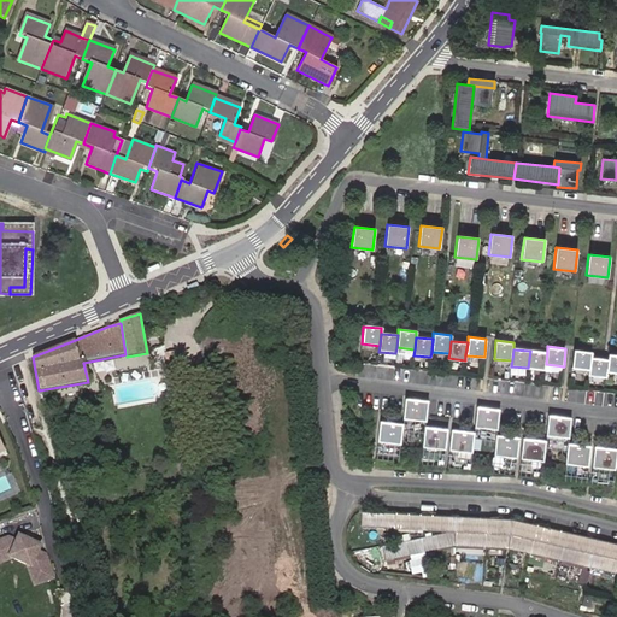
[(546,364),(547,352),(530,351),(528,368),(545,369),(546,364)]
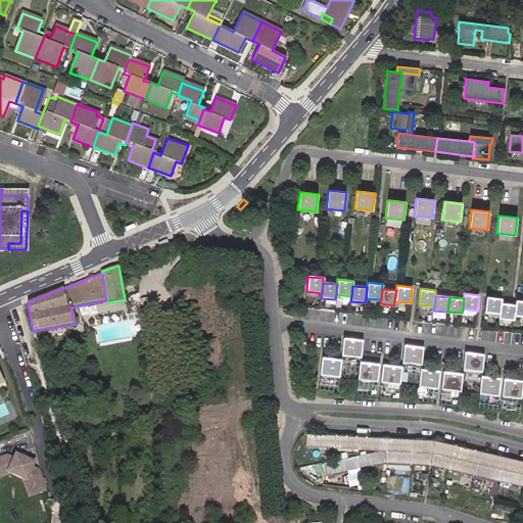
[(502,303),(503,298),(487,297),(485,312),(502,314),(502,303)]
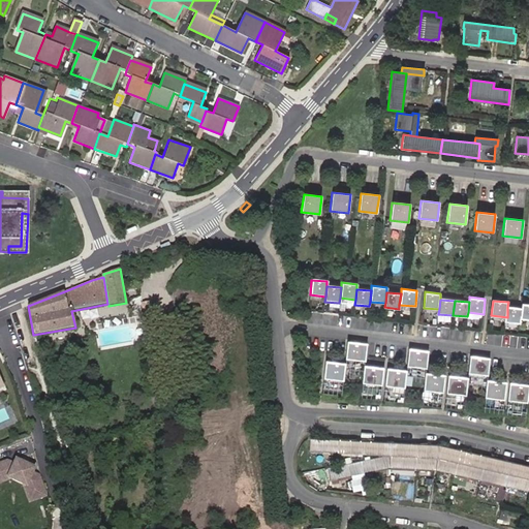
[(152,312),(150,303),(142,304),(144,313),(152,312)]
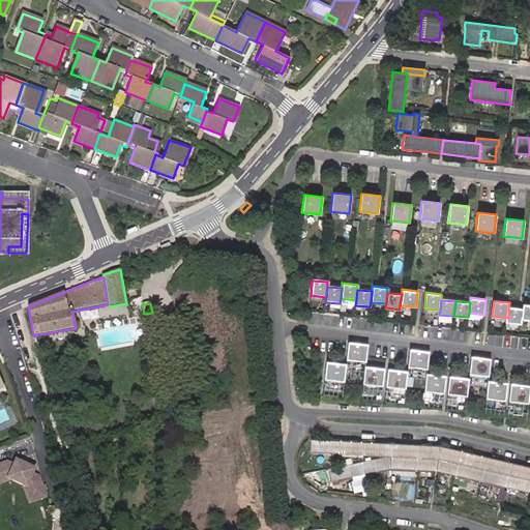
[(522,319),(523,308),(508,307),(508,318),(507,323),(522,324),(522,319)]
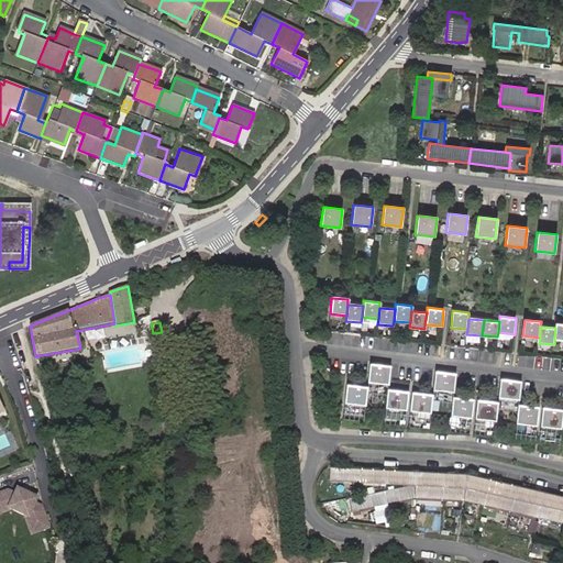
[(388,385),(390,366),(370,364),(367,383),(388,385)]
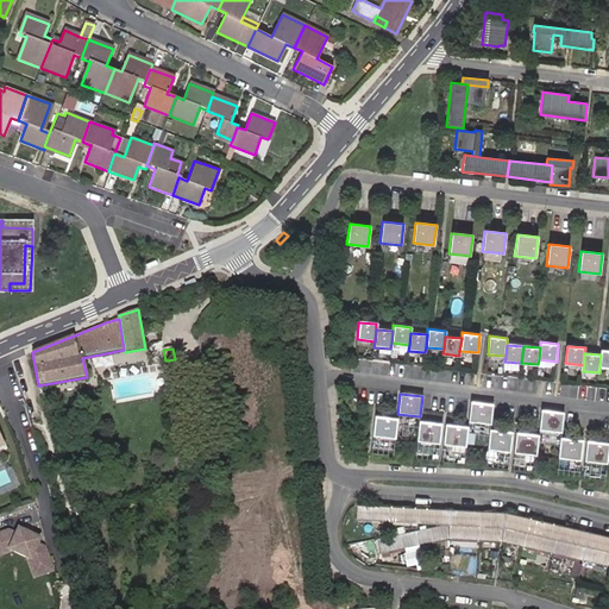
[(493,424),(494,403),(471,401),(469,422),(493,424)]
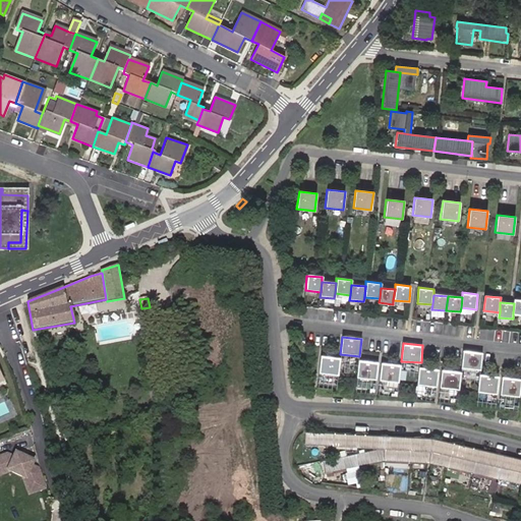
[(481,369),(482,352),(463,351),(462,368),(481,369)]
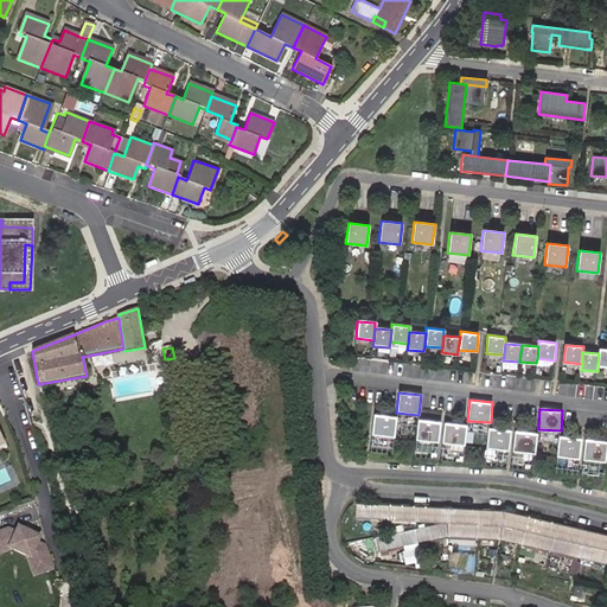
[(395,438),(397,417),(375,414),(372,435),(395,438)]
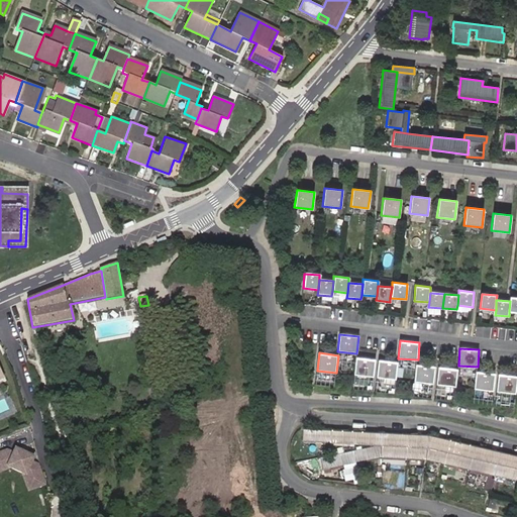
[(375,376),(376,358),(356,357),(354,375),(375,376)]
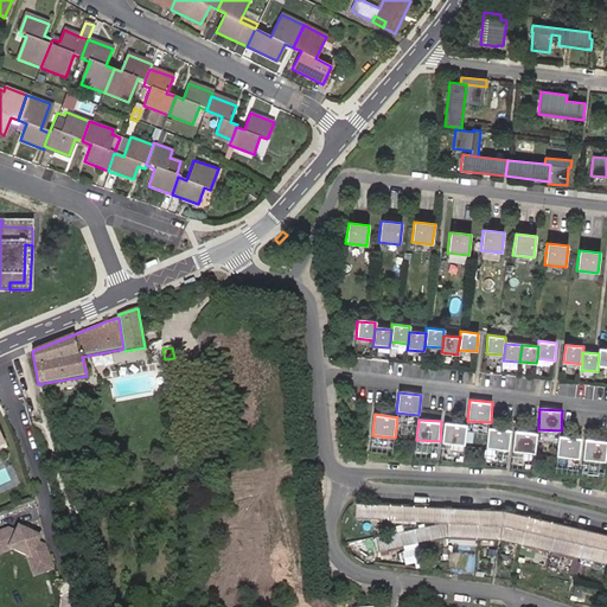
[(466,445),(468,425),(445,422),(442,442),(466,445)]
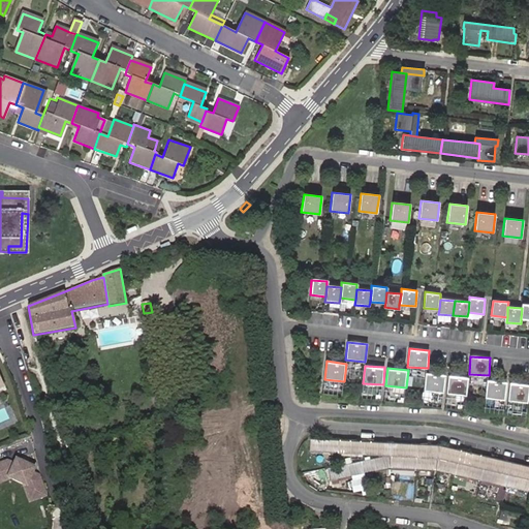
[(444,393),(445,374),(426,373),(424,391),(444,393)]
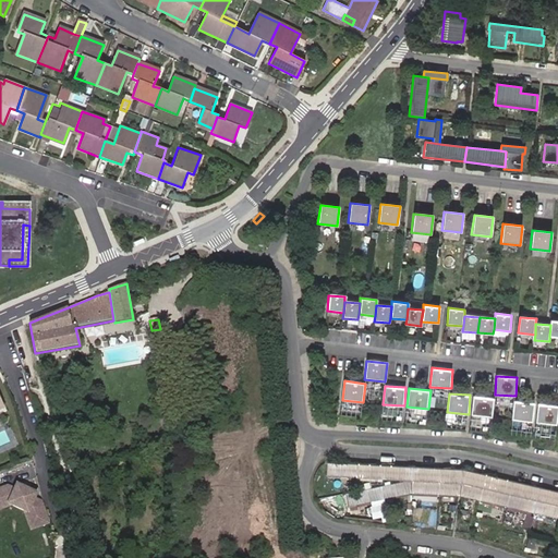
[(493,416),(494,398),(473,396),(472,415),(493,416)]
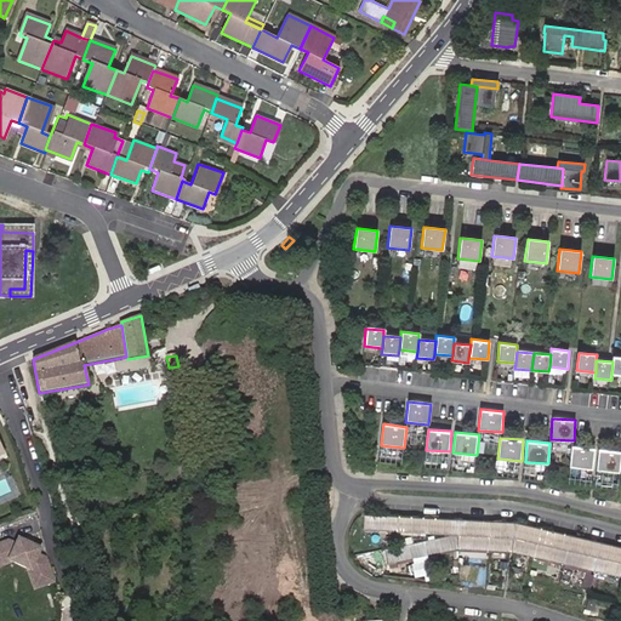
[(593,469),(596,449),(571,446),(570,467),(593,469)]
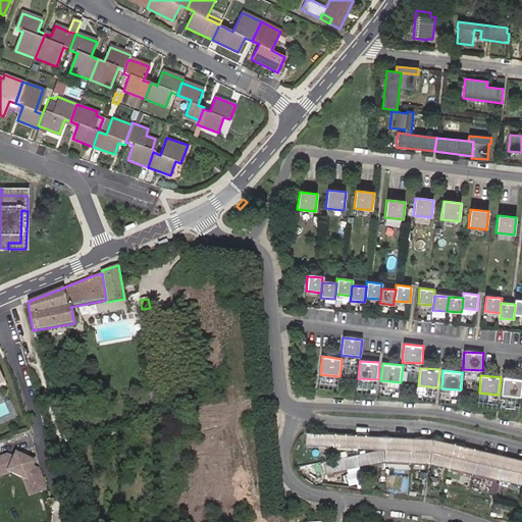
[(521,397),(521,393),(521,379),(503,378),(502,396),(521,397)]
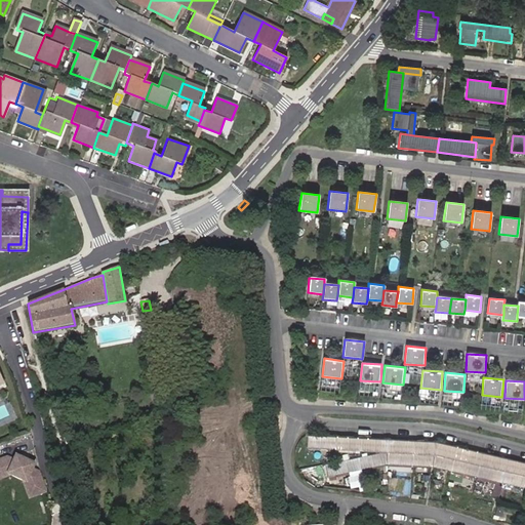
[(308,435),(307,447),(332,449),(332,436),(308,435)]
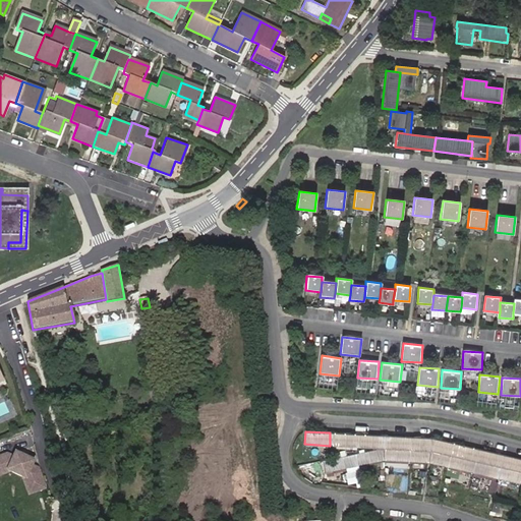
[(330,432),(330,446),(354,447),(355,435),(330,432)]
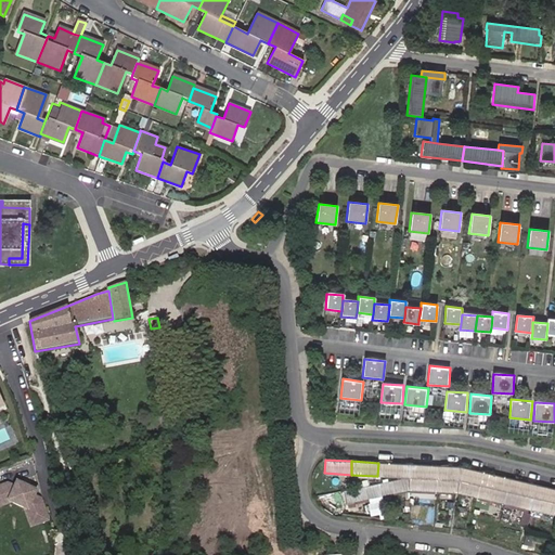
[(378,463),(377,476),(404,477),(405,464),(378,463)]
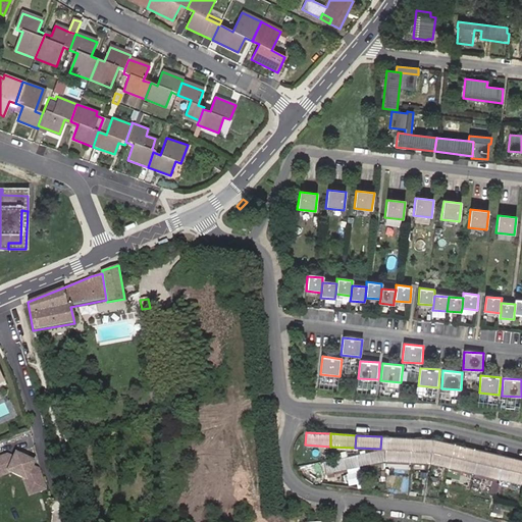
[(381,436),(380,449),(406,451),(406,437),(381,436)]
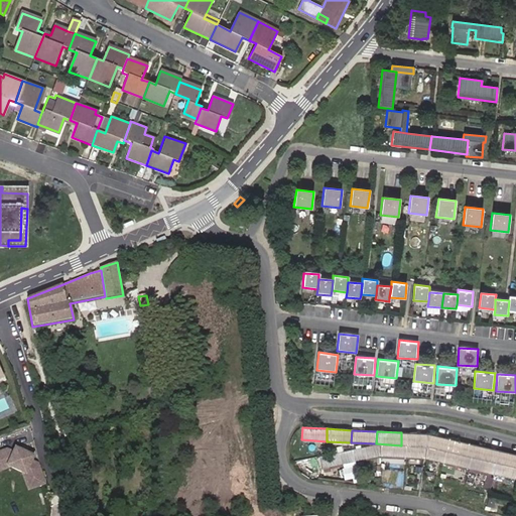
[(401,432),(401,445),(425,446),(426,434),(401,432)]
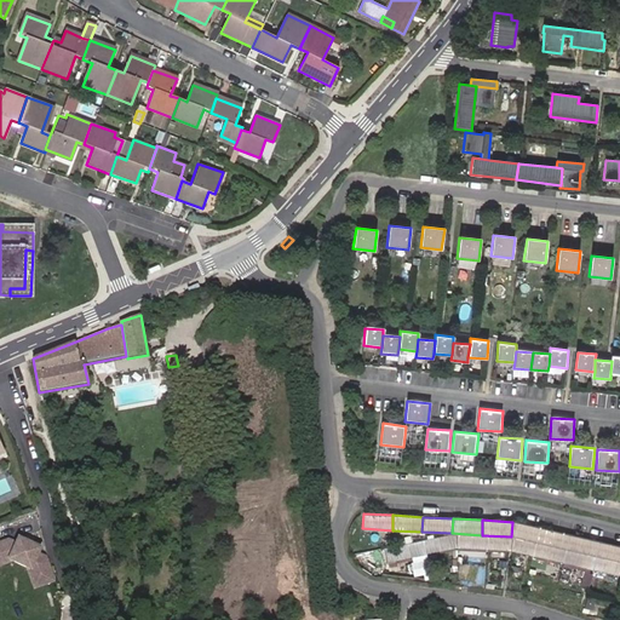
[(541,551),(546,529),(515,522),(514,544),(541,551)]
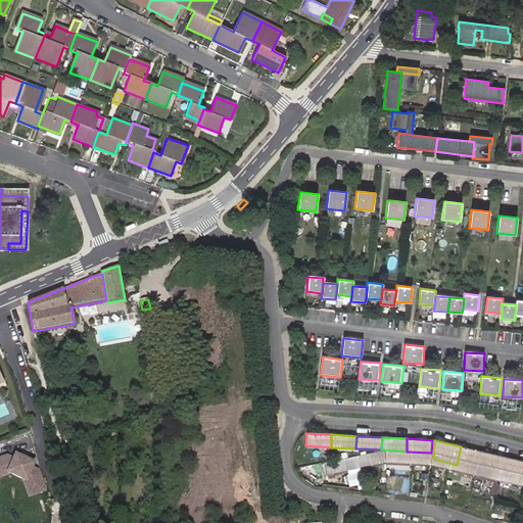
[(480,470),(485,452),(461,446),(457,465),(480,470)]
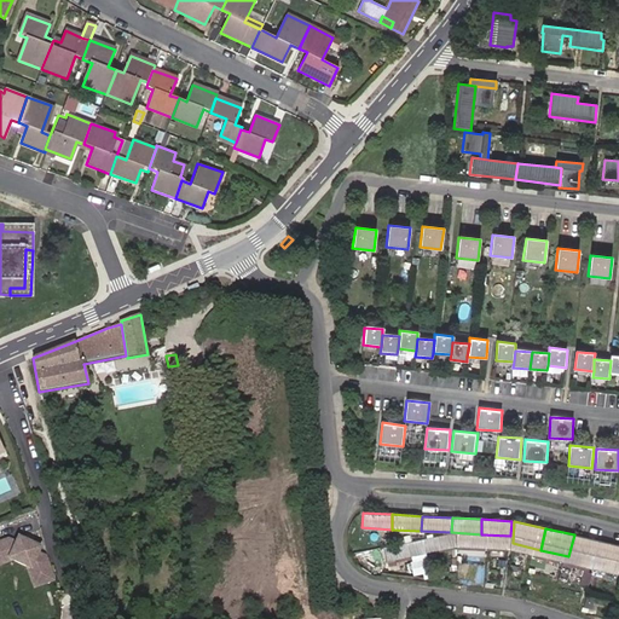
[(599,563),(603,542),(574,534),(568,556),(599,563)]
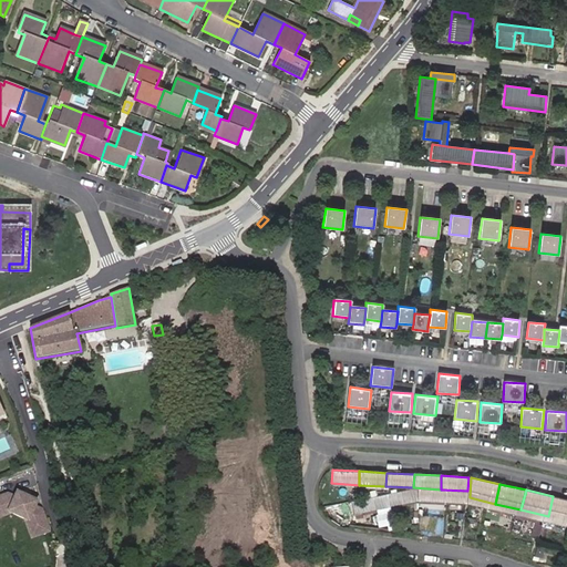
[(40,511),(33,508),(35,503),(32,501),(30,504),(23,501),(26,497),(17,493),(14,498),(8,495),(0,497),(0,517),(4,517),(2,515),(8,513),(27,522),(29,526),(27,527),(31,539),(49,533),(40,511)]
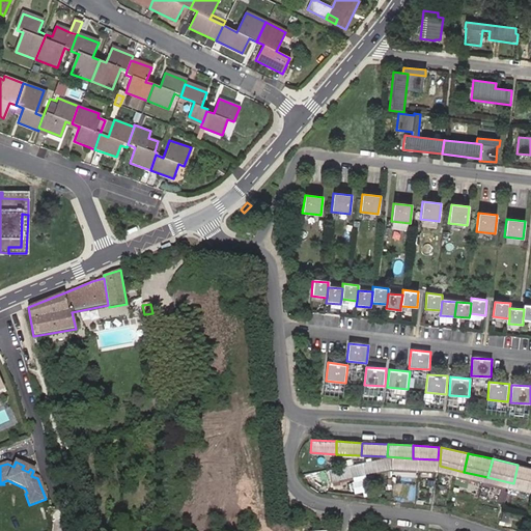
[(530,487),(530,468),(518,465),(513,483),(530,487)]
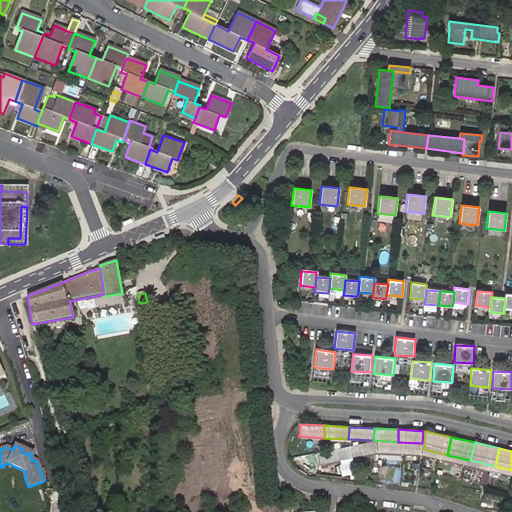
[(401,467),(381,466),(380,482),(400,483),(401,467)]
